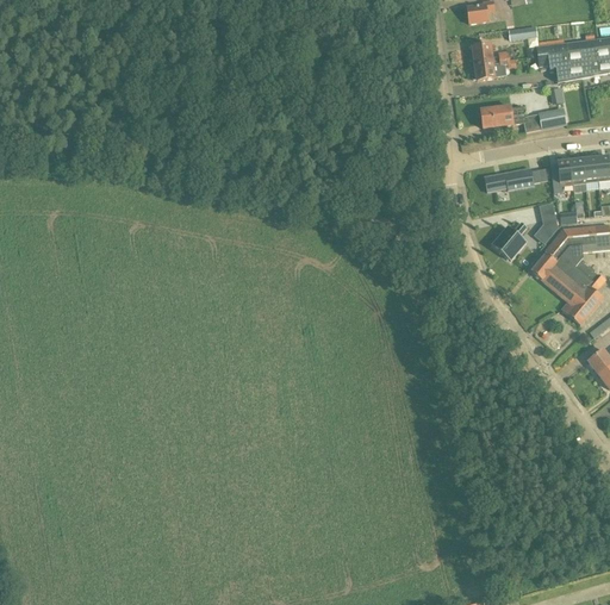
[(470,23),(489,20),(487,11),(495,10),(493,0),(481,0),(481,2),(466,5),(470,23)]
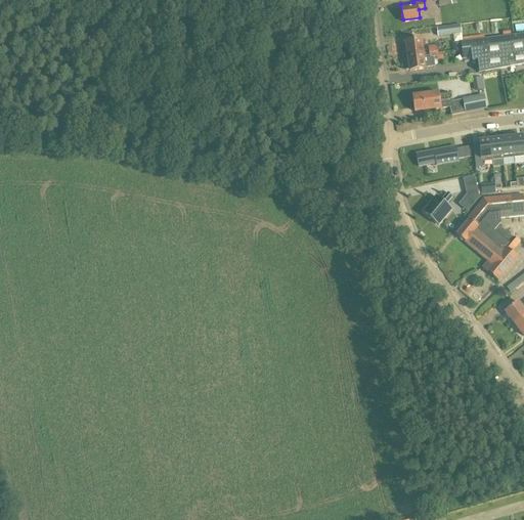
[(436,25),(438,34),(462,31),(461,22),(436,25)]
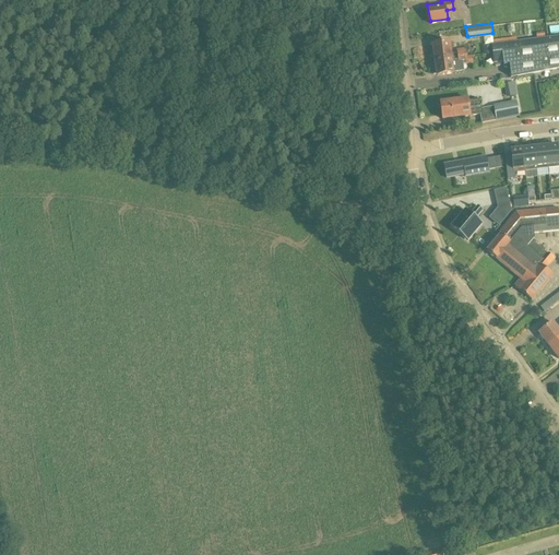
[(558,63),(558,33),(491,42),(494,60),(503,58),(503,62),(510,61),(511,73),(558,63)]
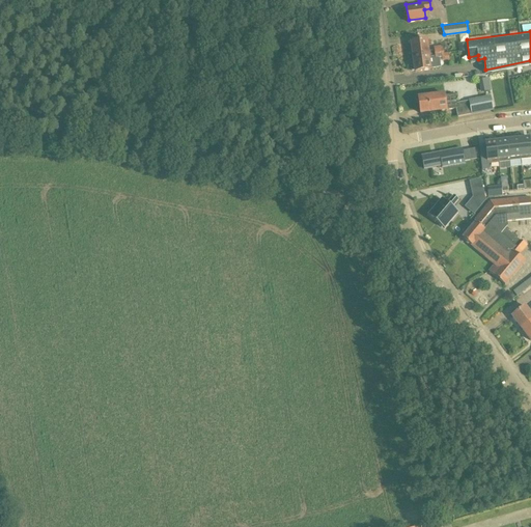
[(427,37),(411,39),(408,42),(409,51),(413,53),(413,55),(435,52),(434,48),(428,49),(427,37)]
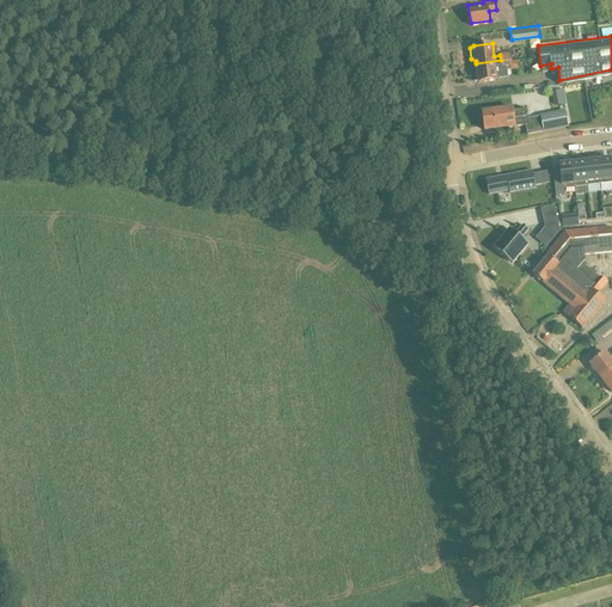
[(538,44),(531,46),(528,46),(530,56),(539,55),(538,44)]
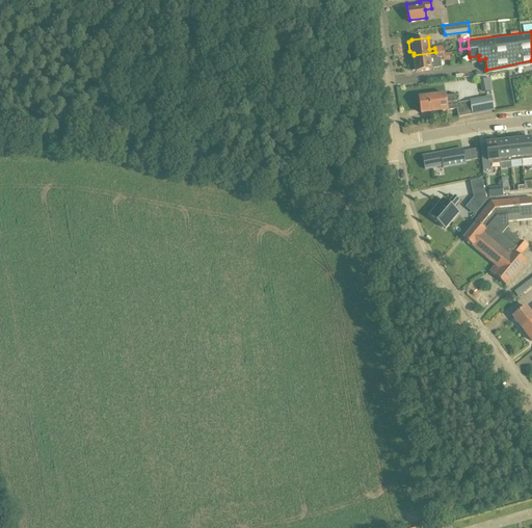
[(445,51),(445,50),(444,43),(434,44),(434,48),(435,52),(445,51)]
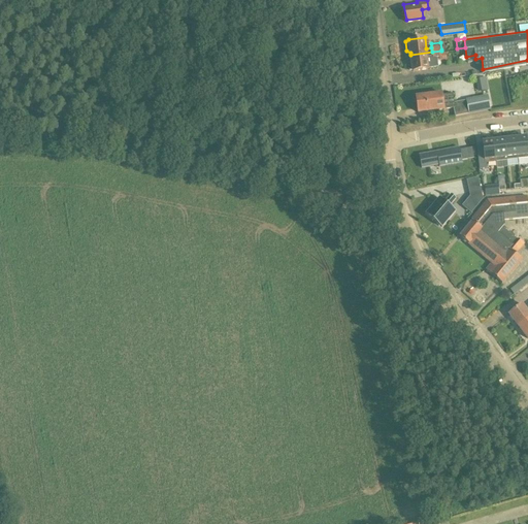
[(441,51),(432,52),(432,55),(433,58),(447,57),(446,50),(441,50),(441,51)]
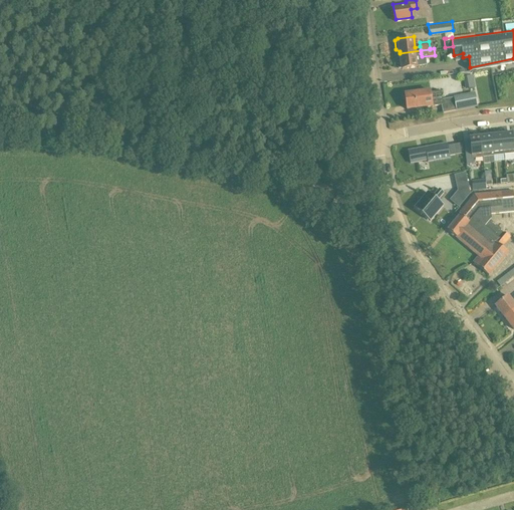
[(400,53),(400,54),(397,56),(398,65),(402,66),(417,64),(416,54),(421,53),(421,50),(400,53)]
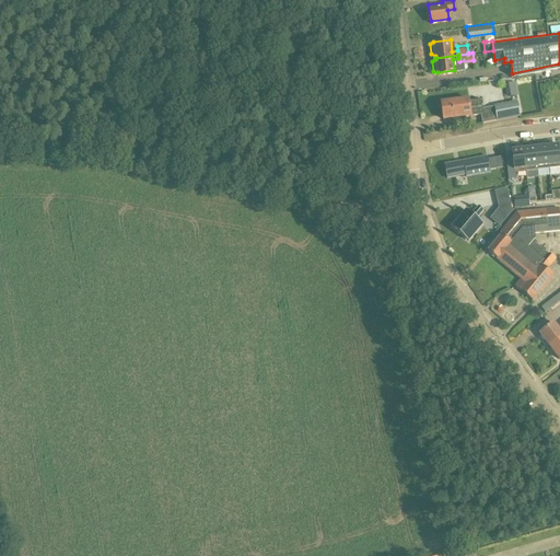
[(469,97),(469,95),(441,100),(443,117),(471,113),(482,112),(480,95),(469,97)]
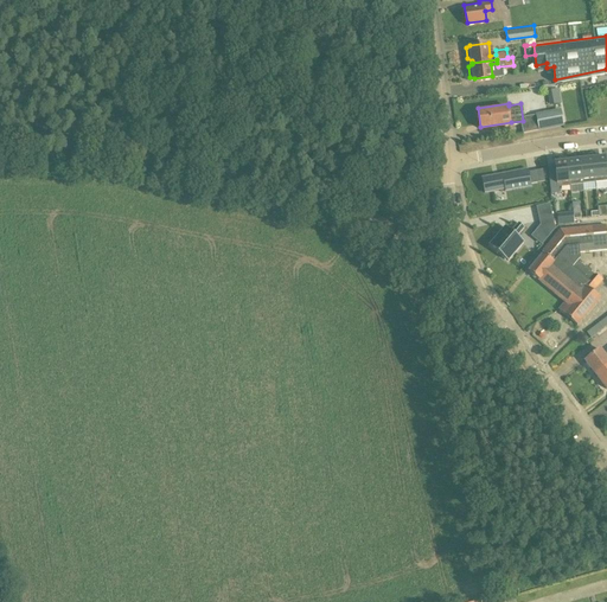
[(538,128),(564,123),(561,106),(535,110),(538,128)]
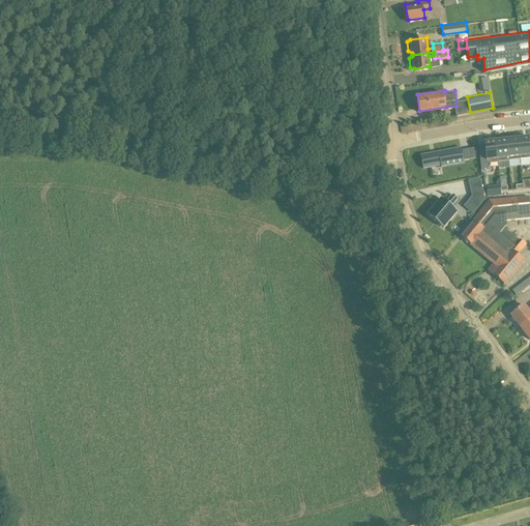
[(520,156),(529,154),(529,145),(529,135),(518,136),(520,156)]
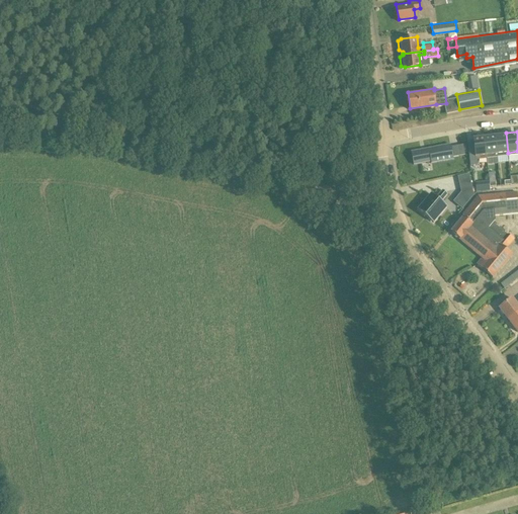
[(506,133),(495,134),(497,154),(508,153),(506,133)]
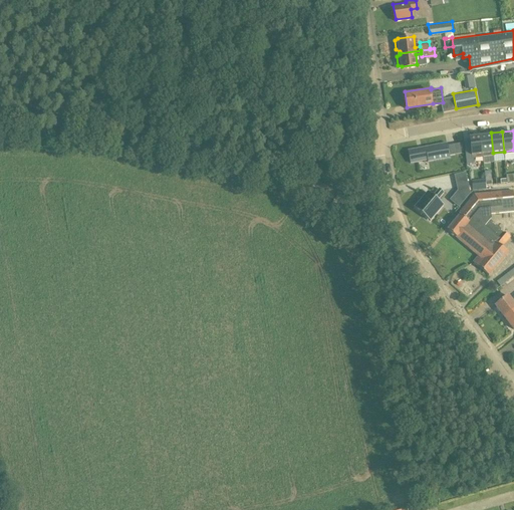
[(482,154),(493,153),(491,133),(480,134),(482,154)]
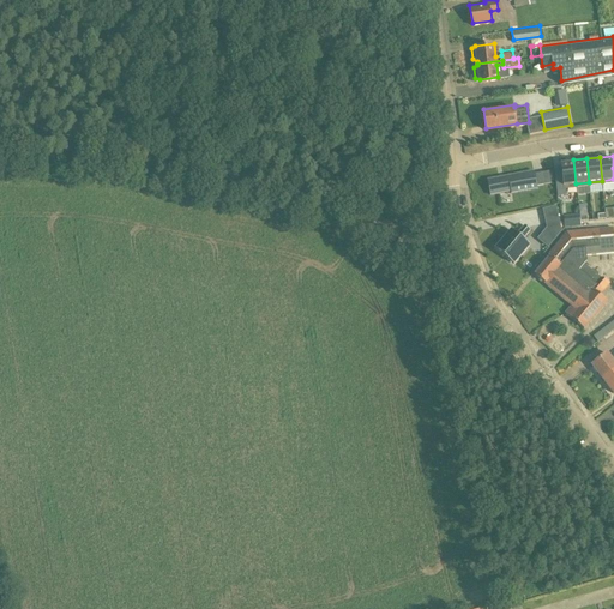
[(563,185),(576,184),(573,160),(560,161),(563,185)]
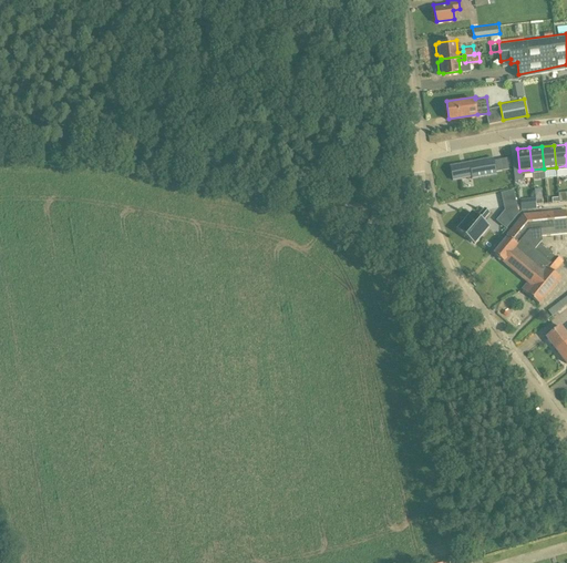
[(478,151),(445,156),(447,170),(466,167),(466,170),(491,165),(488,154),(478,155),(478,151)]
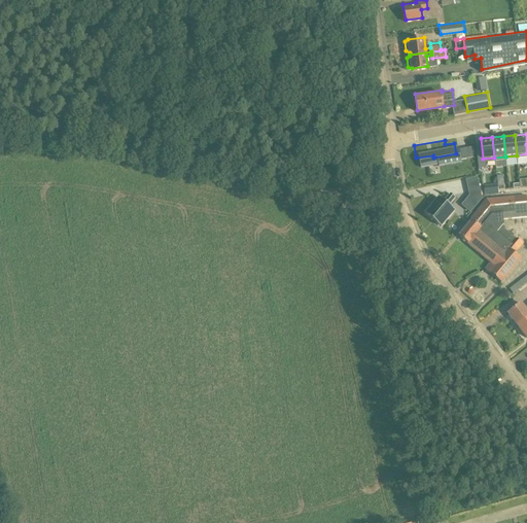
[(468,194),(463,201),(472,209),(482,197),(480,187),(468,189),(468,194)]
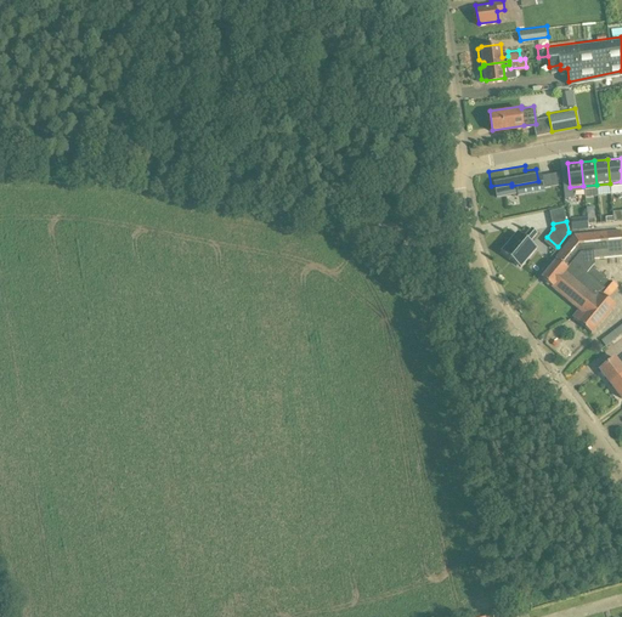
[(536,247),(529,241),(537,231),(531,225),(522,235),(518,231),(502,248),(514,259),(514,261),(518,264),(519,264),(520,265),(536,247)]
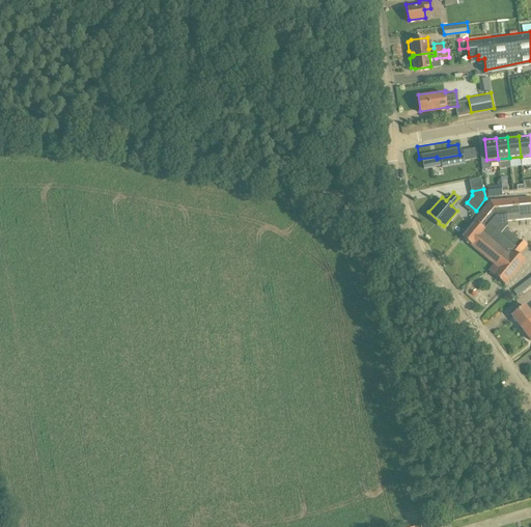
[(511,231),(508,228),(509,227),(506,225),(507,223),(507,218),(530,216),(530,205),(530,194),(490,198),(474,218),(475,219),(463,236),(471,243),(494,261),(488,269),(505,282),(525,257),(519,253),(528,243),(522,237),(521,238),(518,236),(519,234),(512,230),(511,231)]
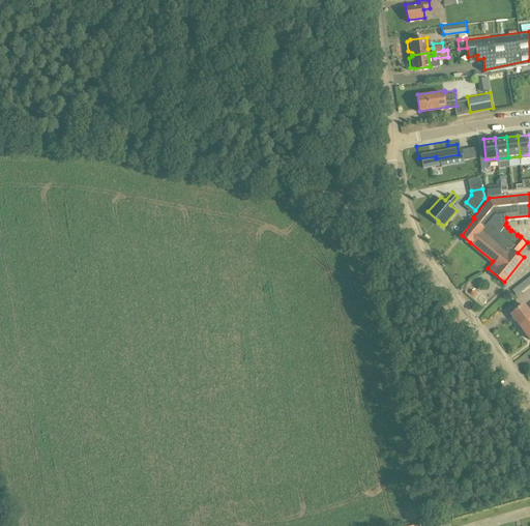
[(529,305),(528,308),(525,302),(510,313),(521,325),(529,318),(529,305)]
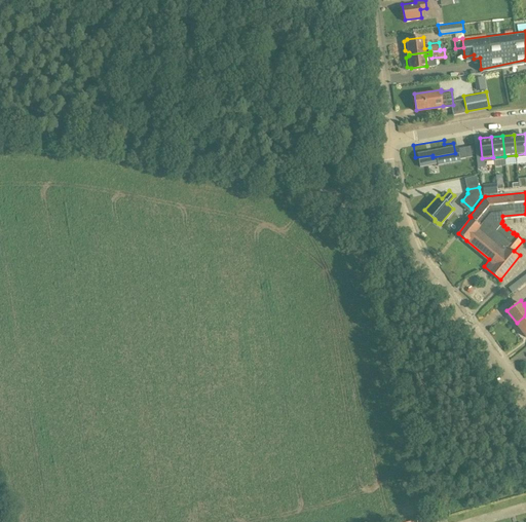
[(525,315),(517,323),(525,335),(525,315)]
